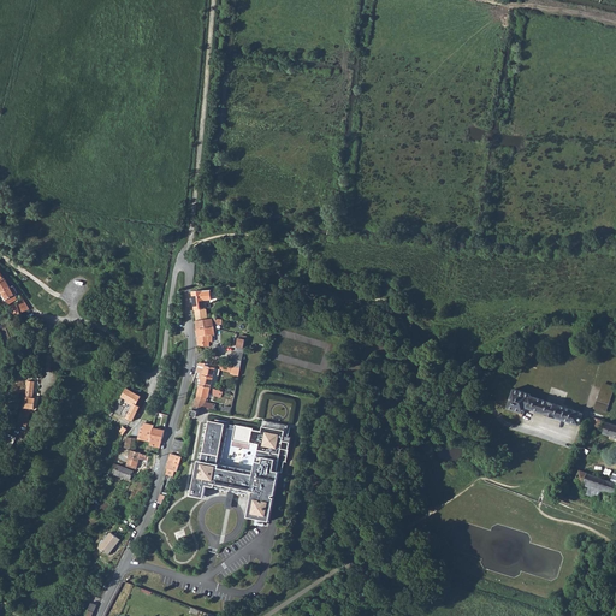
[(0,282),(0,290),(9,304),(17,300),(15,295),(17,292),(13,286),(10,288),(5,279),(0,282)]
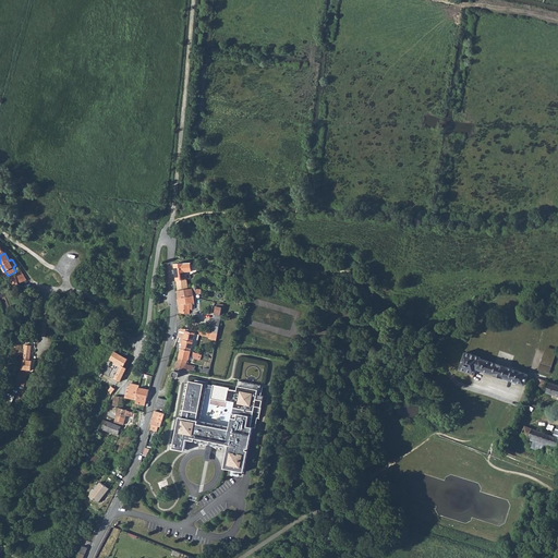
[(191,263),(174,264),(177,281),(186,280),(185,271),(192,271),(191,263)]
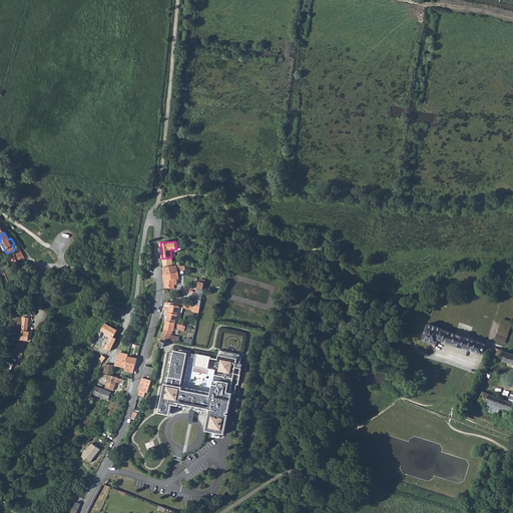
[(15,254),(9,257),(12,261),(14,260),(15,262),(24,258),(19,249),(16,252),(15,254)]
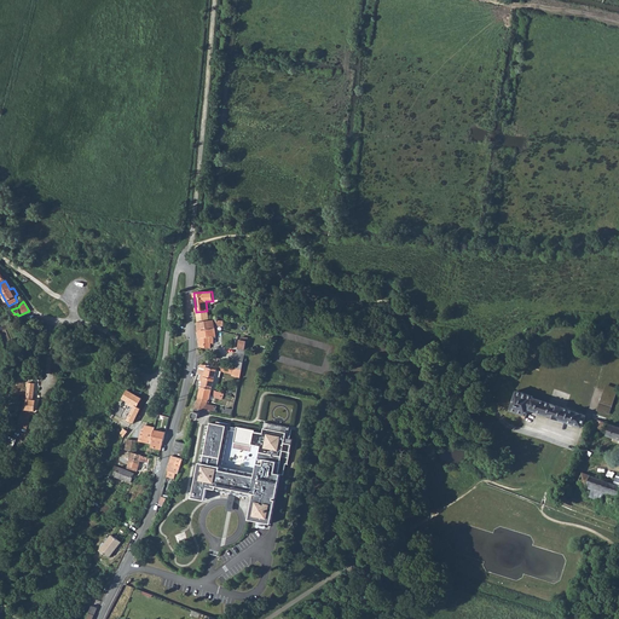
[(207,311),(196,312),(197,323),(208,320),(207,311)]
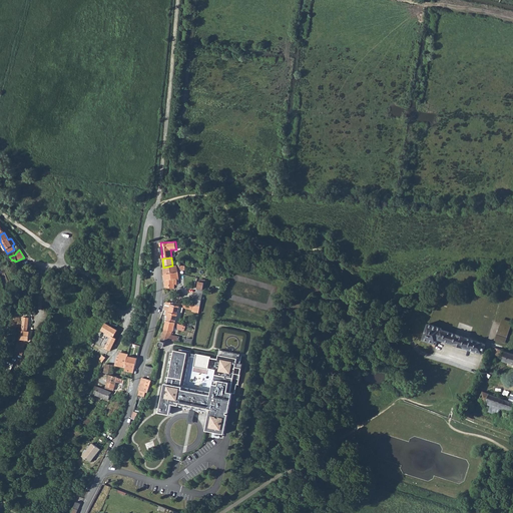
[(178,272),(164,274),(166,288),(174,289),(175,285),(177,285),(177,281),(177,279),(179,279),(178,272)]
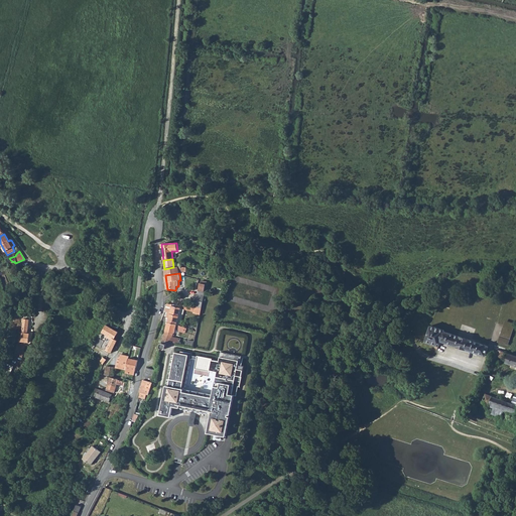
[(200,283),(198,295),(204,296),(207,284),(200,283)]
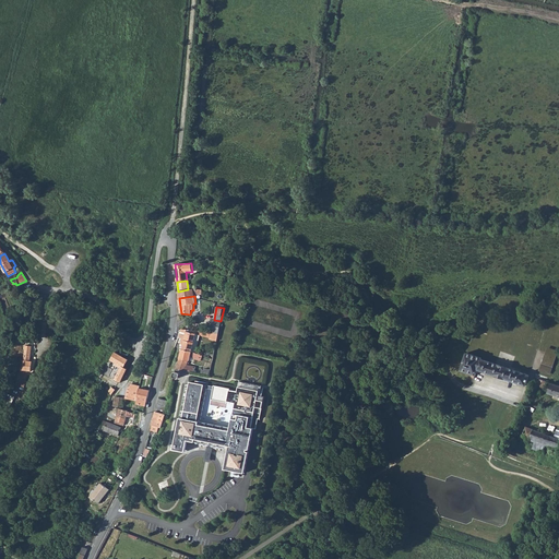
[(212,320),(210,332),(218,333),(221,321),(214,320),(212,320)]
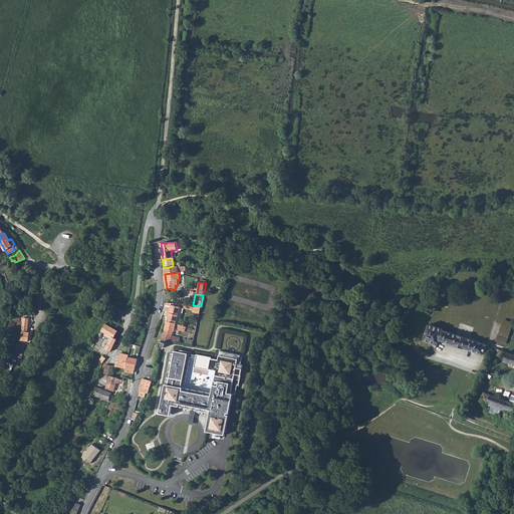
[(172,305),(165,303),(163,310),(170,312),(168,320),(180,324),(184,308),(193,310),(193,311),(199,313),(201,306),(193,305),(185,304),(173,302),(172,305)]
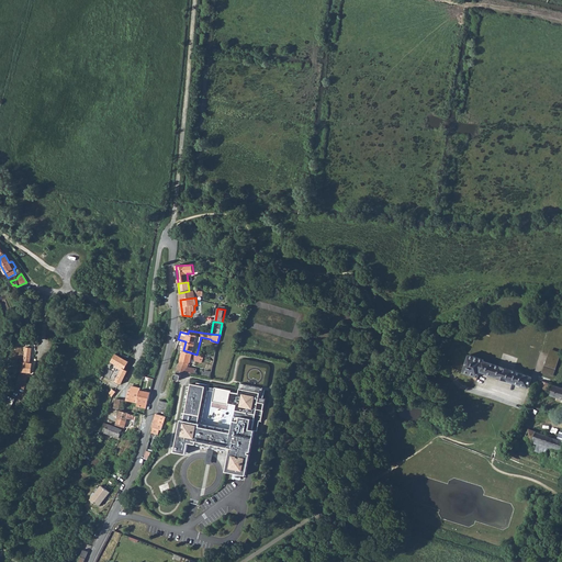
[(25,347),(23,372),(32,373),(33,363),(30,363),(32,348),(25,347)]
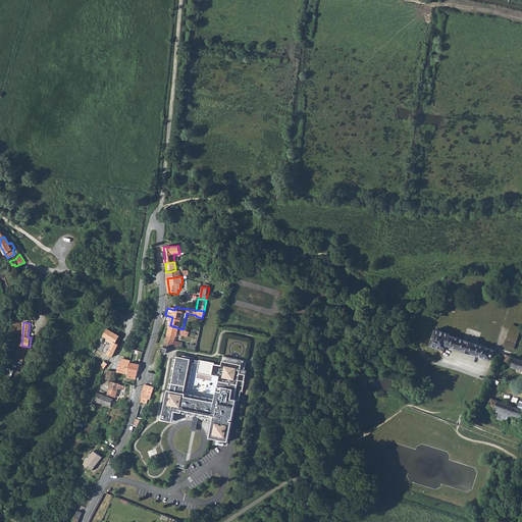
[(168,334),(164,345),(180,347),(181,343),(174,341),(176,336),(178,332),(187,335),(187,334),(188,334),(189,331),(185,330),(183,329),(170,325),(168,334)]
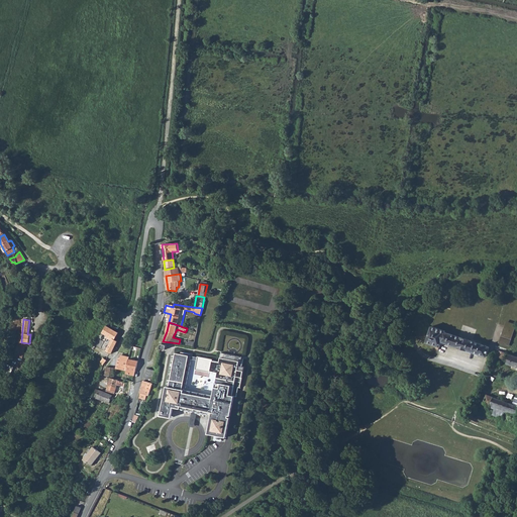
[(515,325),(507,322),(505,328),(509,330),(508,334),(504,333),(501,343),(509,345),(515,325)]
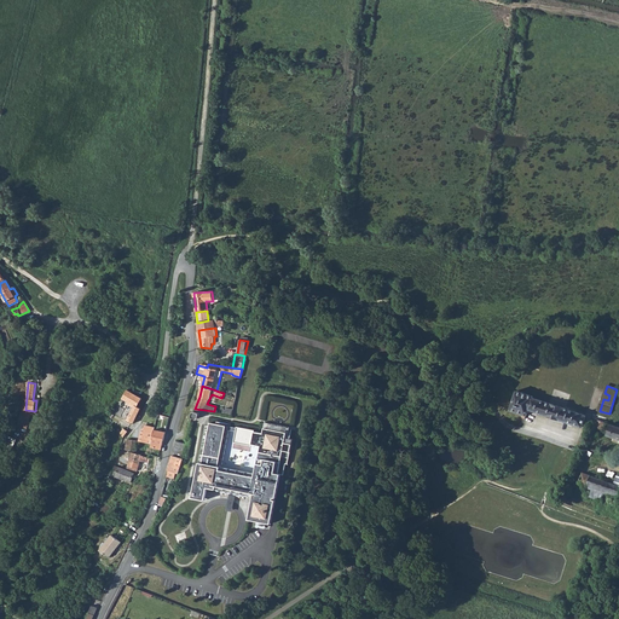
[(127,389),(122,399),(134,406),(127,420),(133,423),(140,409),(138,406),(142,399),(127,389)]
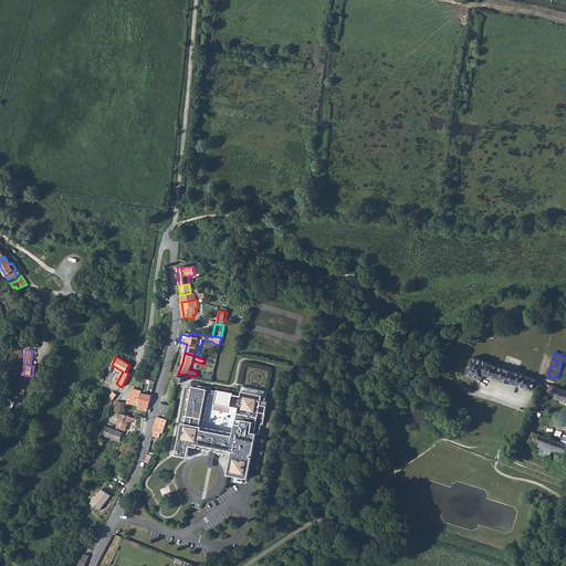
[(488,363),(473,357),(467,375),(478,378),(478,379),(478,380),(478,381),(479,381),(480,383),(481,383),(483,374),(511,384),(532,390),(536,380),(514,373),(505,369),(504,369),(488,364),(488,363)]
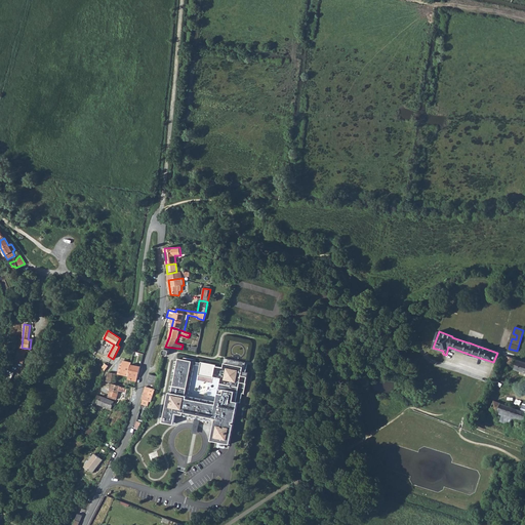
[(17,350),(14,362),(23,364),(26,352),(17,350)]
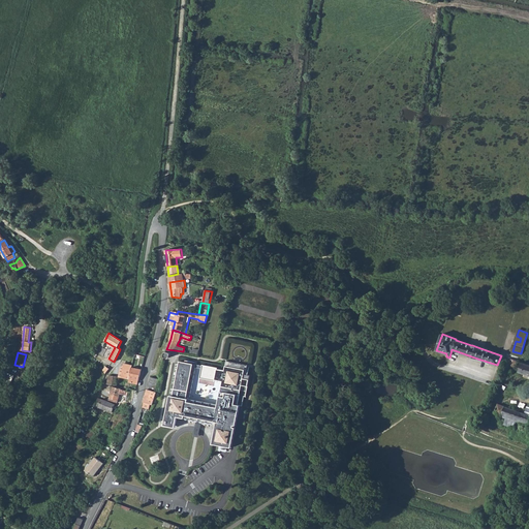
[(510,359),(508,365),(516,368),(518,361),(510,359)]
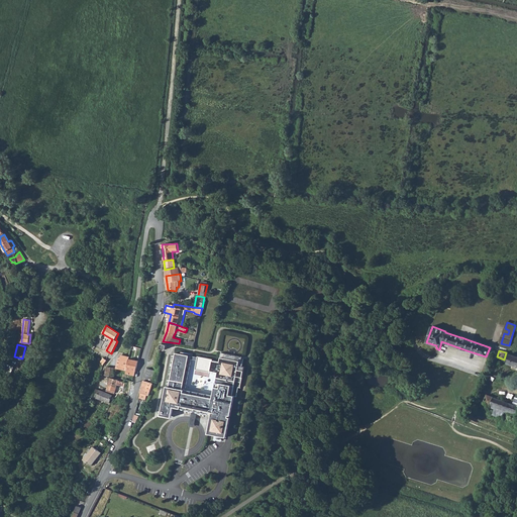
[(204,417),(205,411),(210,412),(210,409),(213,409),(208,434),(226,437),(230,418),(228,417),(228,415),(230,416),(234,396),(236,397),(238,388),(240,388),(244,367),(240,366),(242,356),(221,352),(220,362),(212,360),(213,359),(198,356),(198,357),(176,352),(176,355),(173,354),(167,385),(170,385),(169,387),(167,387),(161,416),(172,418),(174,407),(185,409),(184,413),(187,414),(187,411),(188,411),(188,414),(192,415),(194,408),(197,409),(196,415),(201,416),(201,414),(202,414),(202,417),(204,417)]
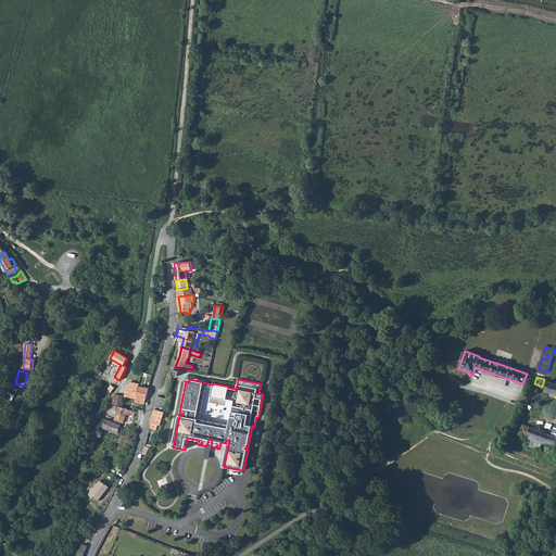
[(555,383),(547,381),(544,391),(555,394),(555,383)]
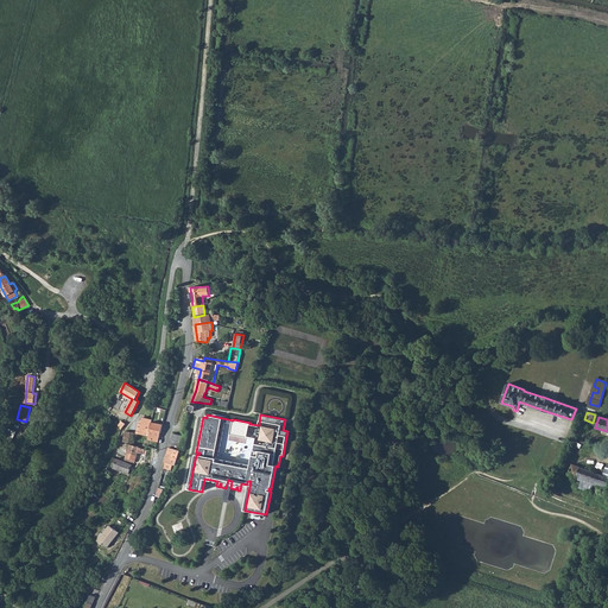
[(139,422),(137,434),(150,436),(152,422),(152,419),(144,418),(143,419),(139,422)]
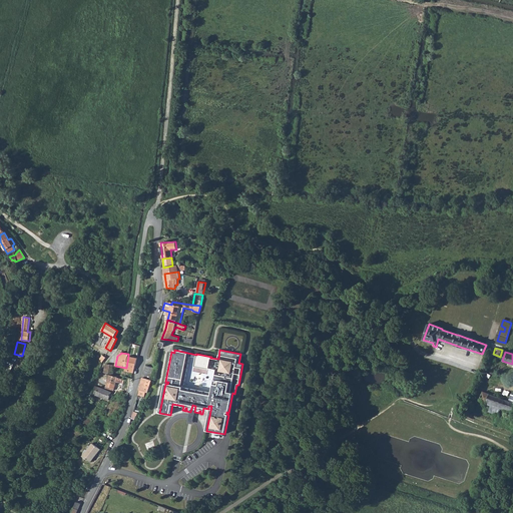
[(137,358),(128,356),(126,368),(125,371),(133,373),(137,358)]
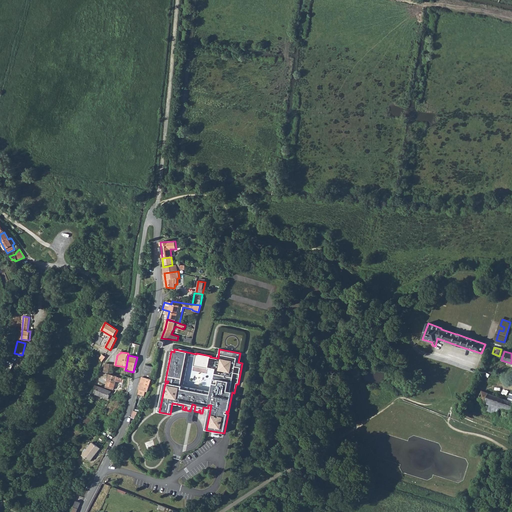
[(106,363),(104,372),(113,373),(115,365),(106,363)]
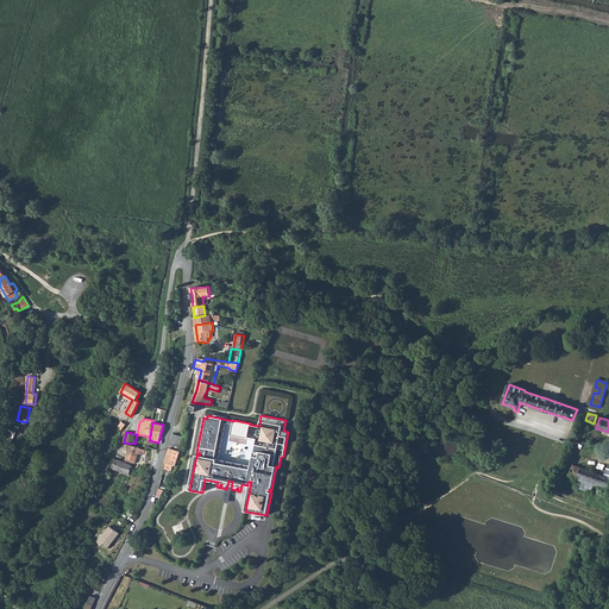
[(171,438),(168,450),(177,453),(179,446),(177,446),(180,440),(171,438)]
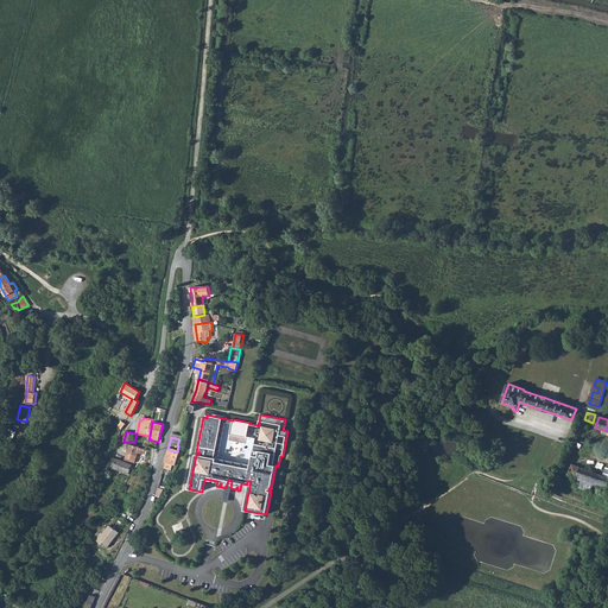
[(130,444),(125,460),(134,462),(138,453),(144,454),(145,449),(139,448),(139,447),(130,444)]
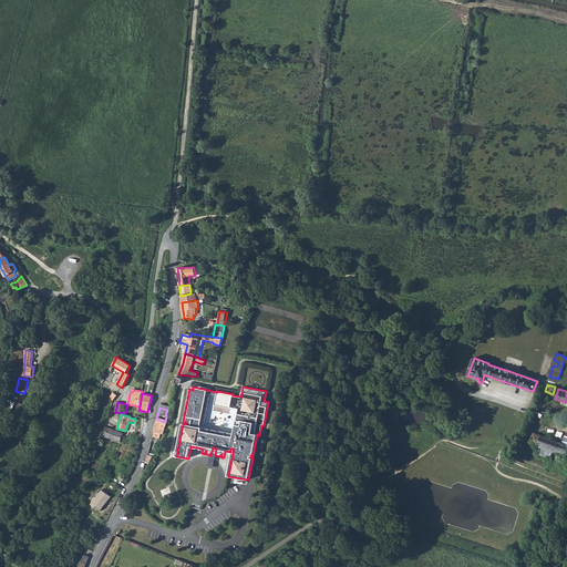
[(156,419),(152,434),(158,436),(160,434),(161,434),(165,422),(156,419)]
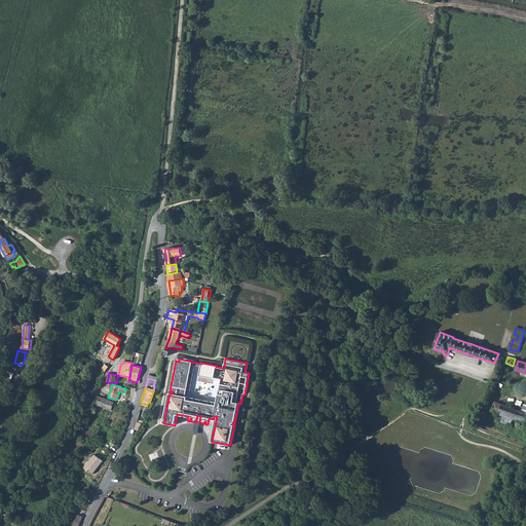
[(98,396),(94,404),(111,410),(114,402),(98,396)]
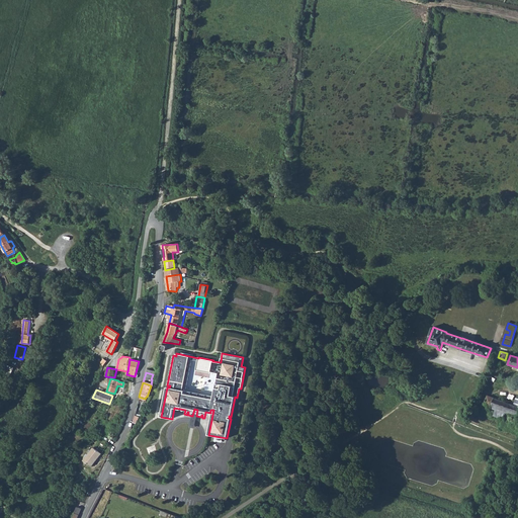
[(488,397),(485,406),(496,410),(507,414),(517,418),(517,399),(516,399),(514,407),(488,397)]
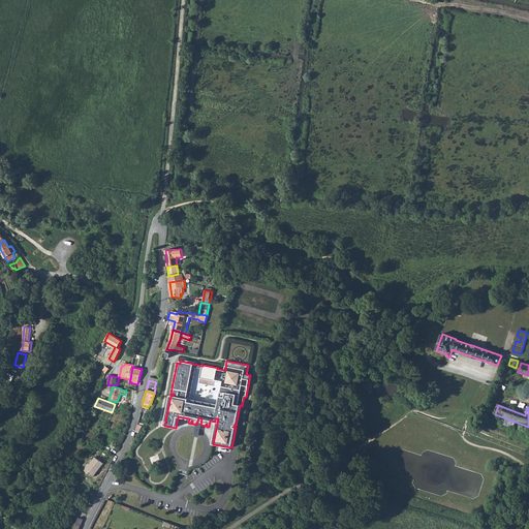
[(518,423),(506,418),(504,426),(515,430),(518,423)]
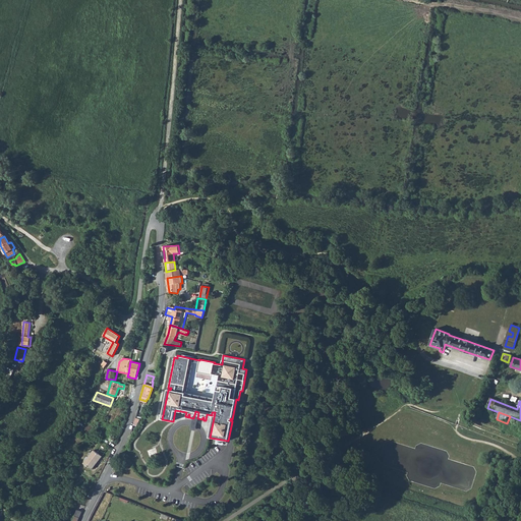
[(94,450),(84,463),(93,469),(103,456),(94,450)]
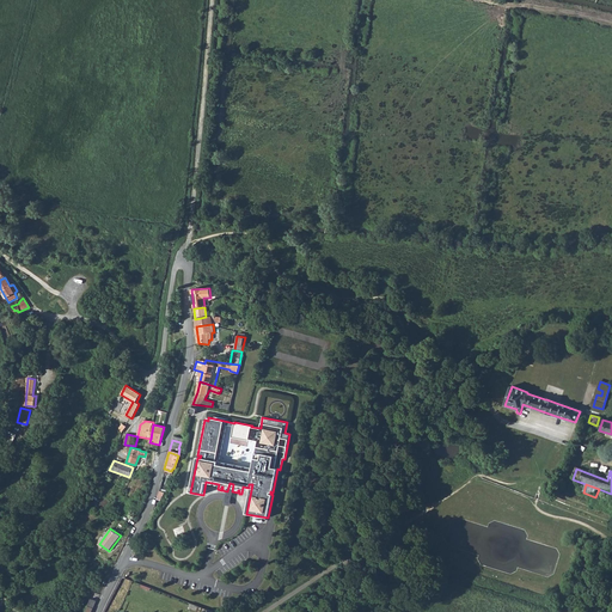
All buildings are outlined.
